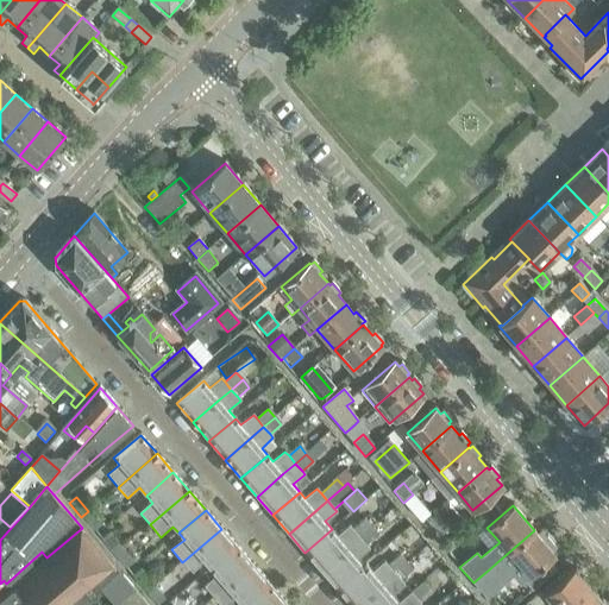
[(88,511),(81,517),(93,531),(101,525),(88,511)]
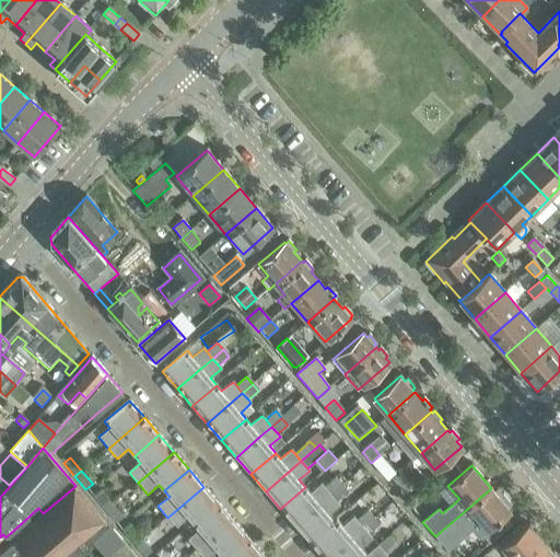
[(413,487),(399,472),(392,478),(405,495),(413,487)]
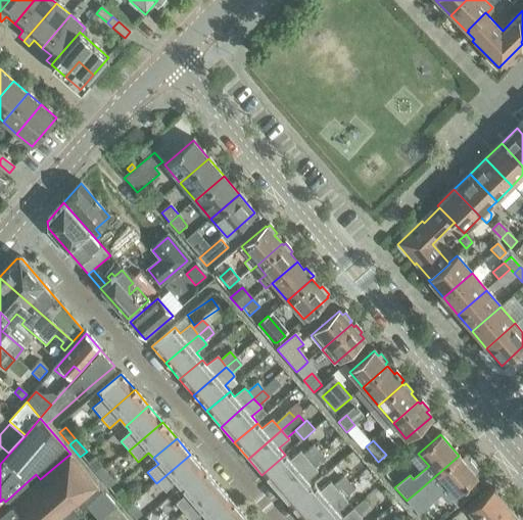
[(0,464),(8,455),(0,446),(0,464)]
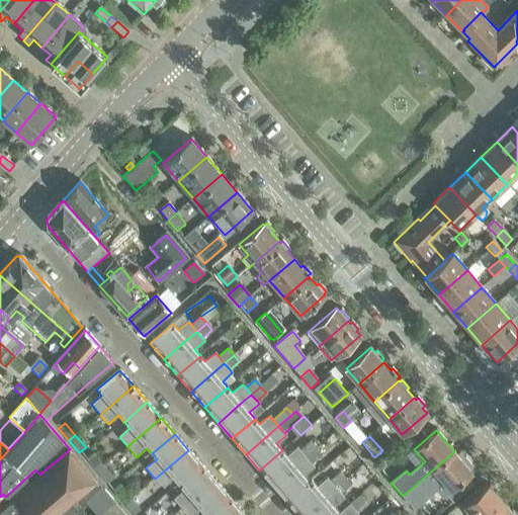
[(310,443),(300,451),(306,457),(316,449),(310,443)]
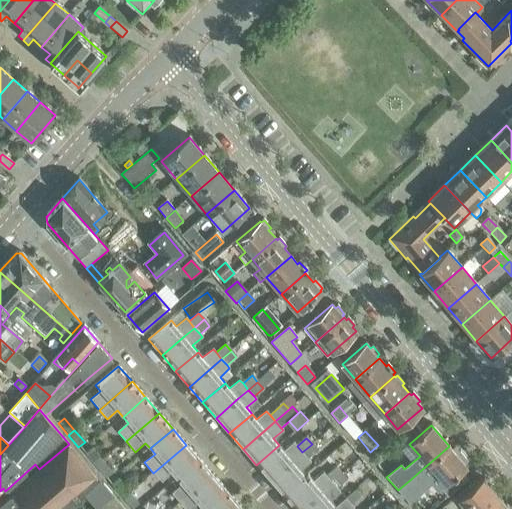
[(293,441),(283,450),(279,445),(256,465),(270,480),(302,452),(297,446),(293,441)]
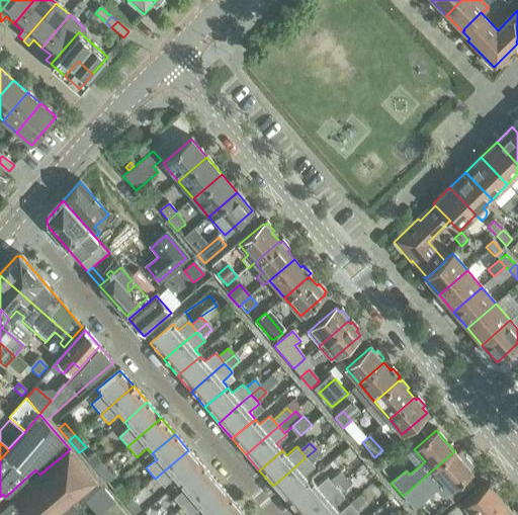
[(102,488),(70,449),(39,475),(0,508),(0,514),(75,514),(73,511),(93,494),(106,509),(114,502),(102,488)]
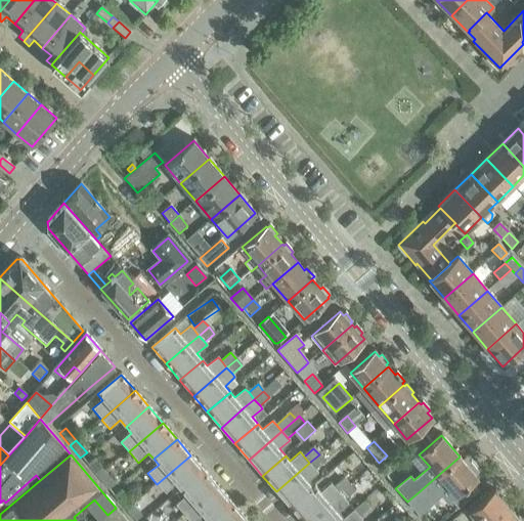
[(315,470),(324,462),(319,454),(309,463),(315,470)]
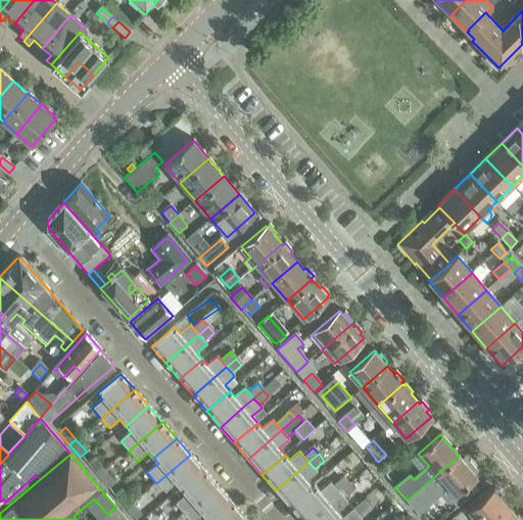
[(204,470),(190,455),(156,483),(165,493),(176,484),(181,490),(204,470)]
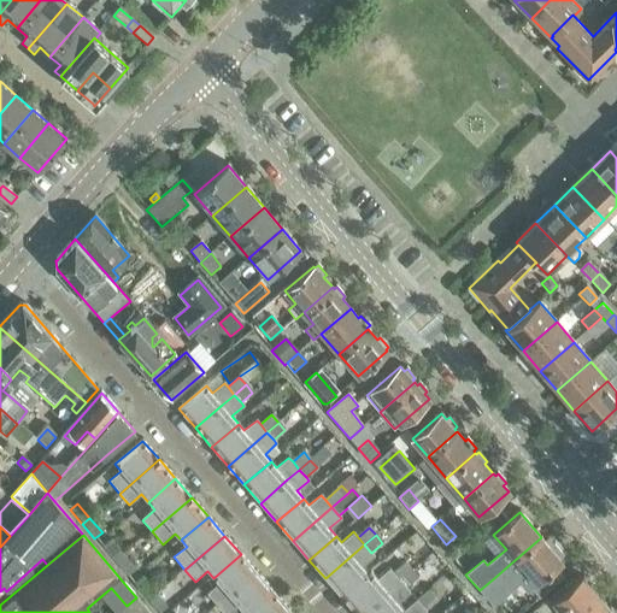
[(560,581),(552,572),(563,563),(559,559),(564,555),(554,546),(551,548),(541,537),(515,560),(506,567),(495,577),(481,589),(493,603),(517,583),(527,594),(534,587),(542,596),(560,581)]
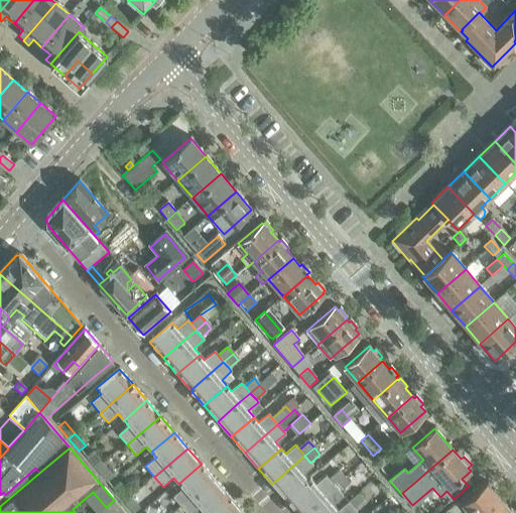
[(92,454),(86,459),(96,471),(102,466),(92,454)]
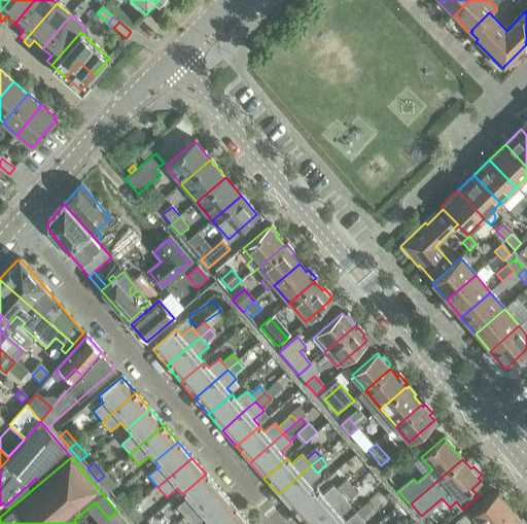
[(317,473),(311,465),(278,494),(291,511),(315,490),(309,483),(319,475),(317,473)]
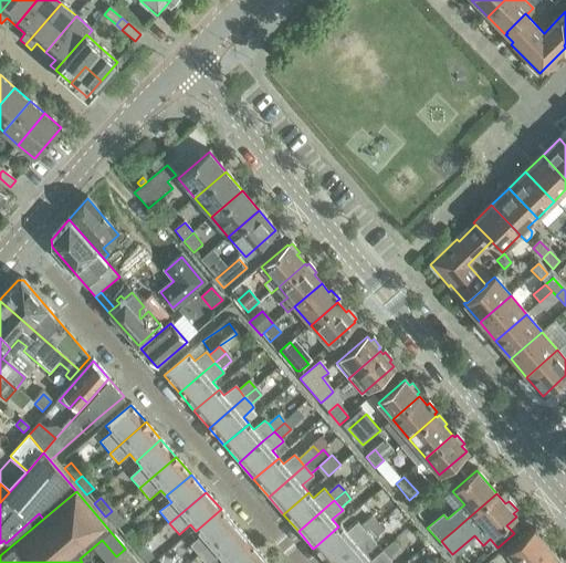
[(435,510),(426,500),(412,511),(421,521),(435,510)]
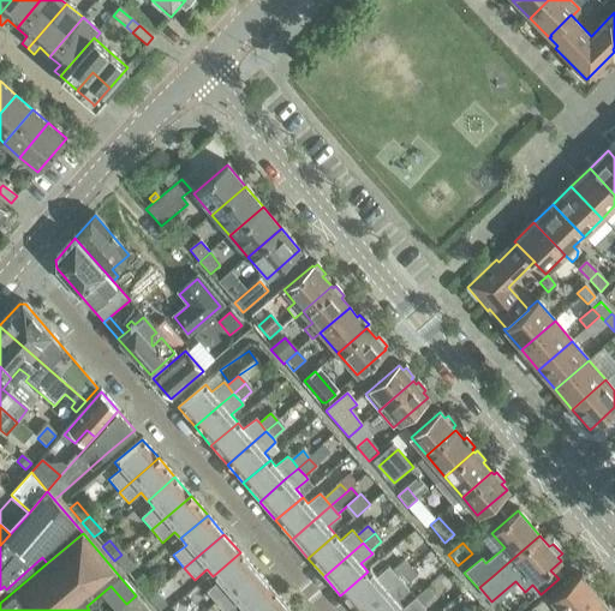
[(257,571),(240,552),(213,576),(220,583),(208,594),(218,605),(257,571)]
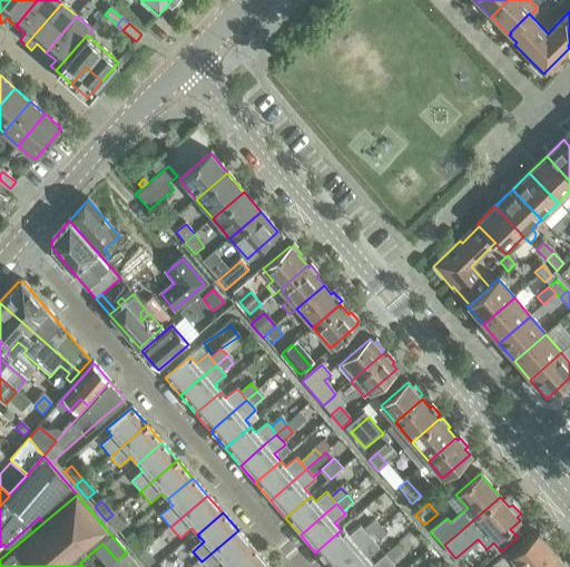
[(390,520),(383,514),(363,530),(370,538),(380,529),(390,520)]
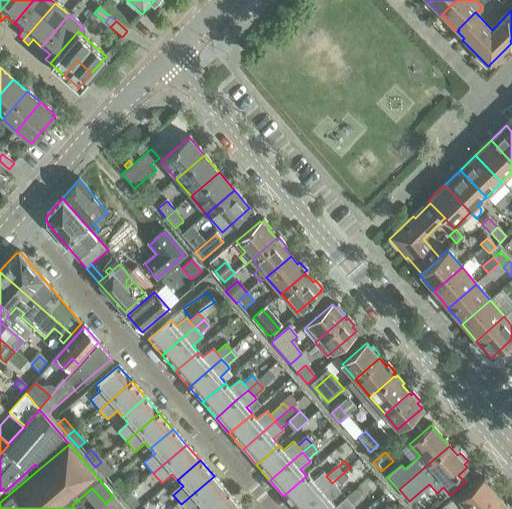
[(101,462),(95,467),(106,479),(112,474),(101,462)]
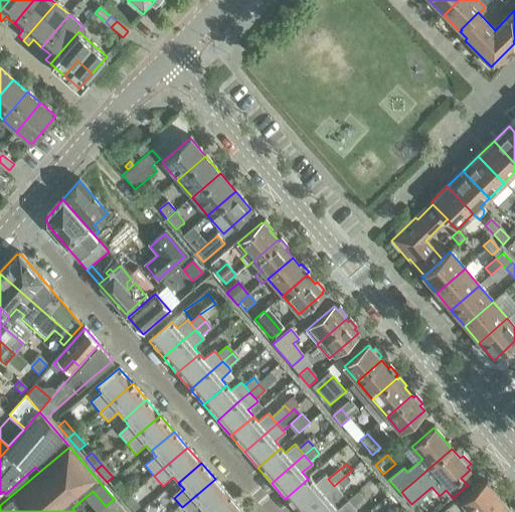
[(315,483),(310,478),(308,479),(285,499),(296,511),(304,511),(334,486),(328,479),(325,475),(315,483)]
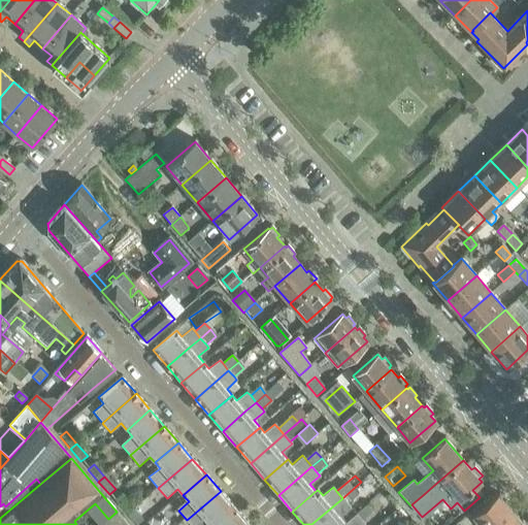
[(358,496),(352,490),(342,498),(348,504),(358,496)]
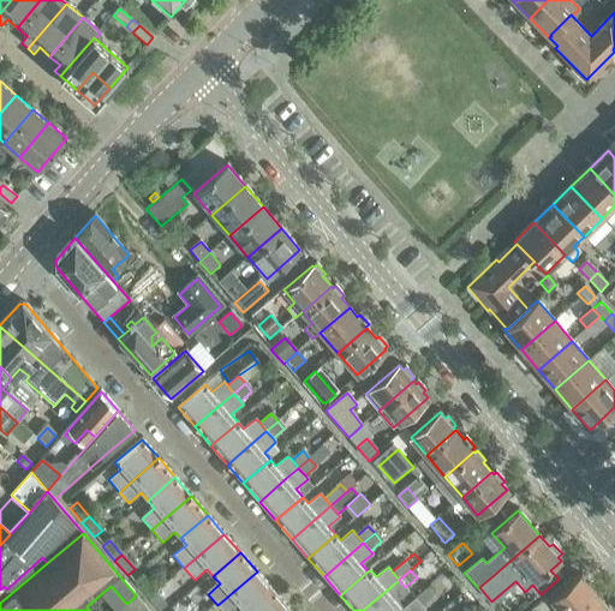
[(236,610),(239,607),(242,610),(250,610),(273,591),(257,571),(218,605),(221,610),(236,610)]
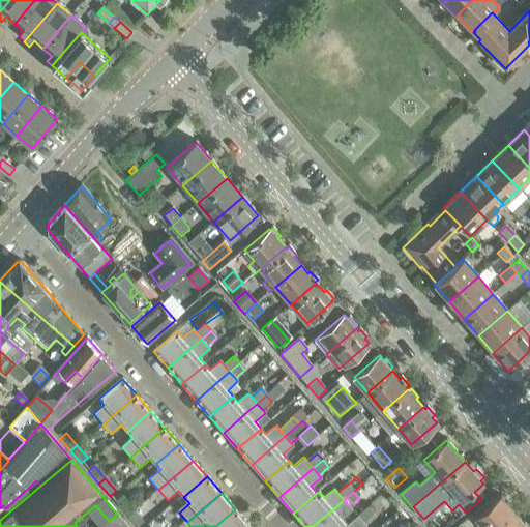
[(475,518),(482,526),(505,526),(518,517),(500,496),(475,518)]
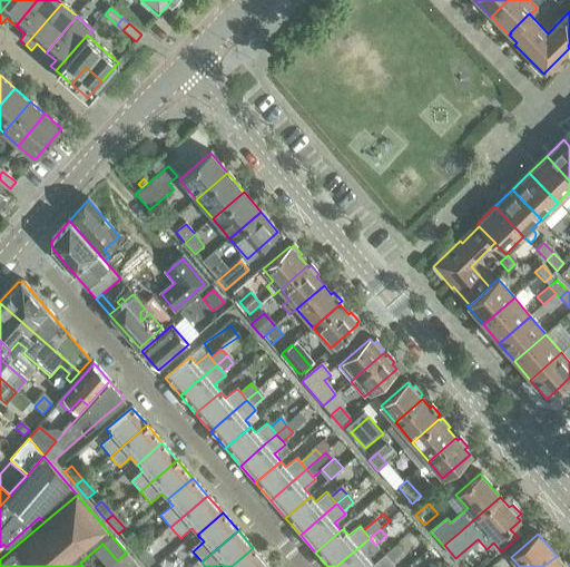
[(124,541),(136,555),(143,549),(131,536),(124,541)]
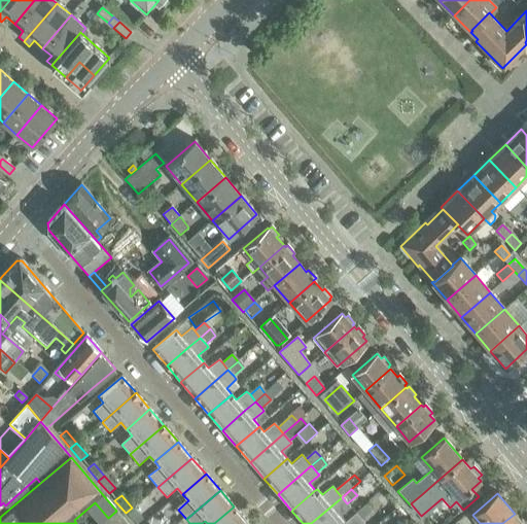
[(346,523),(340,515),(349,507),(347,503),(342,497),(311,523),(346,523)]
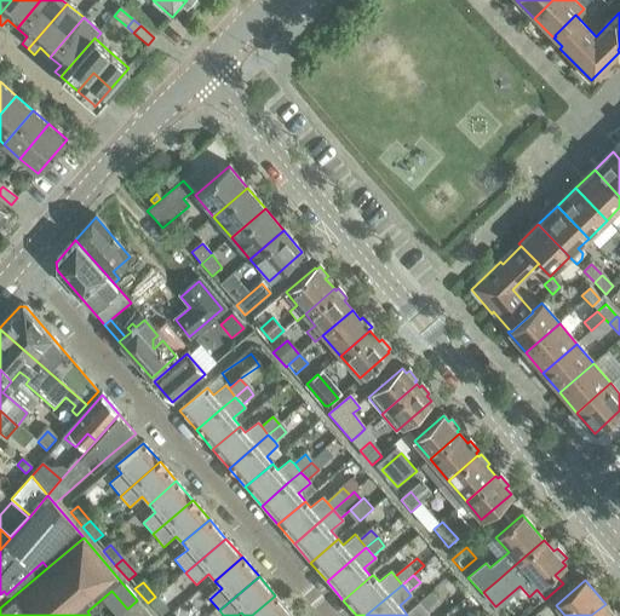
[(437,603),(430,594),(419,604),(426,612),(437,603)]
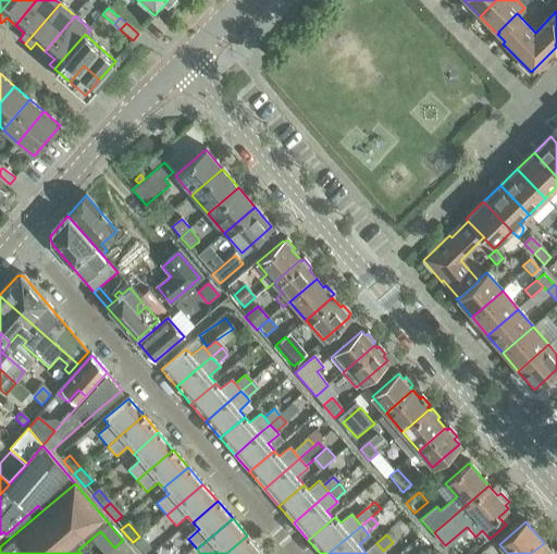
[(262,553),(247,536),(226,553),(262,553)]
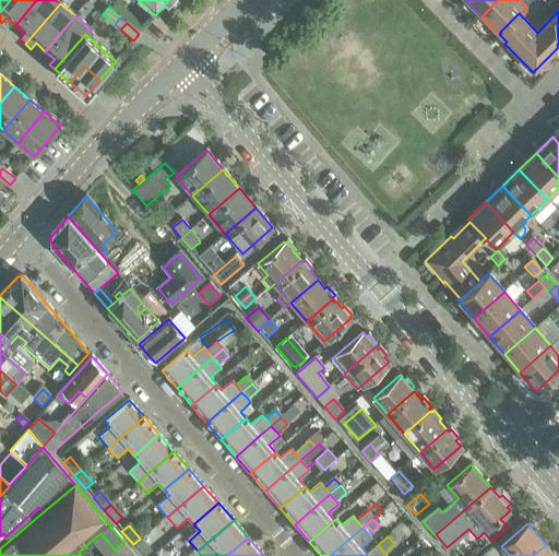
[(146,555),(151,552),(140,539),(133,544),(142,555),(146,555)]
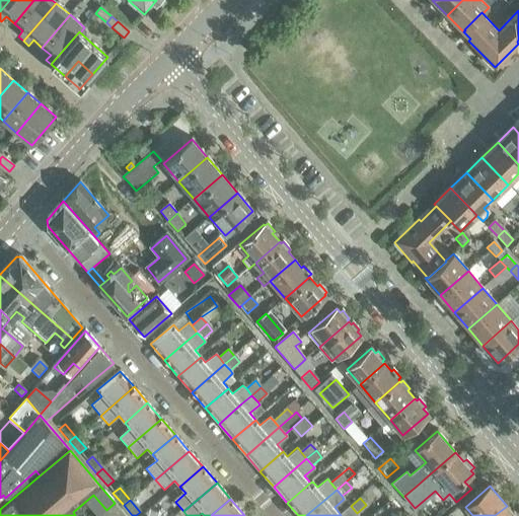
[(121,515),(123,514),(115,503),(106,510),(102,513),(104,515),(121,515)]
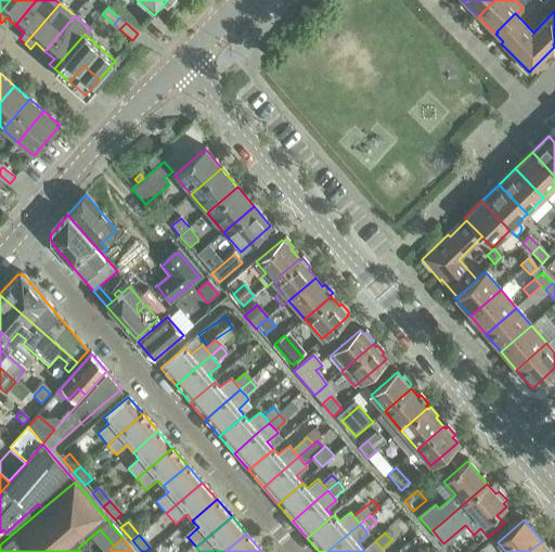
[(364,551),(383,551),(382,549),(375,541),(364,551)]
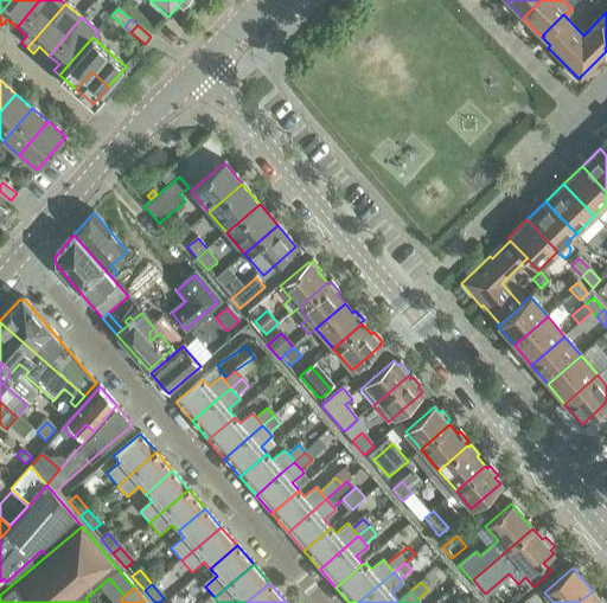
[(602,602),(593,591),(579,602),(602,602)]
